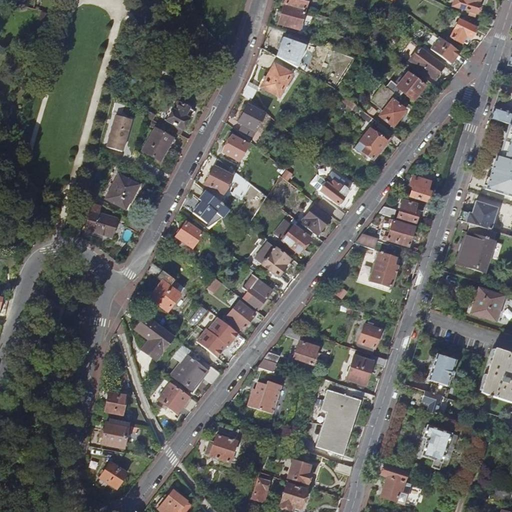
[(286,0),(285,6),(305,12),(308,0),(286,0)]
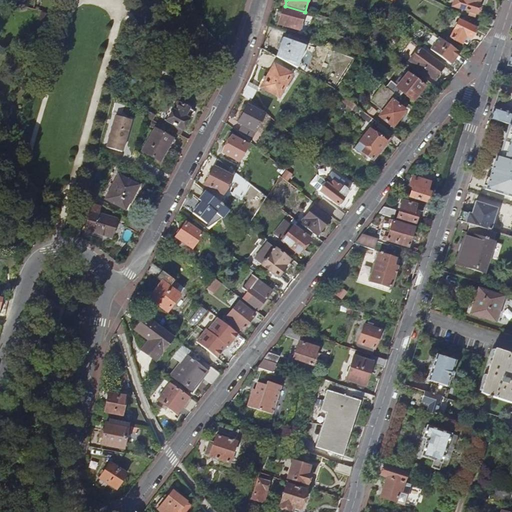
[(454,0),(453,7),(477,14),(480,3),(482,3),(483,0),(454,0)]
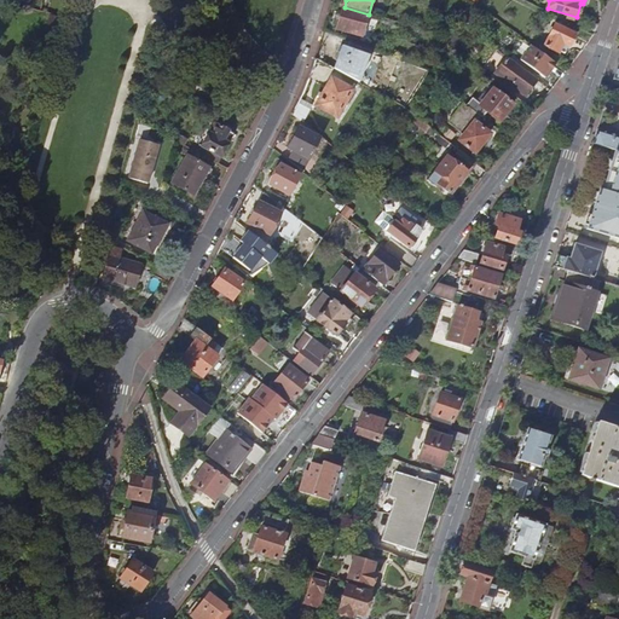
[(362,38),(369,15),(345,7),(337,32),(362,38)]
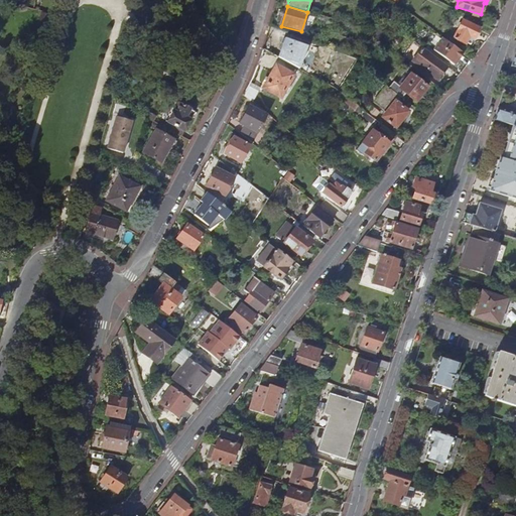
[(485,14),(481,22),(495,29),(498,21),(485,14)]
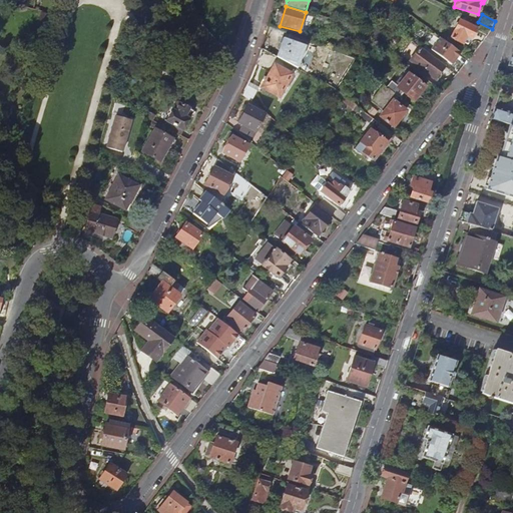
[(472,38),(476,28),(460,20),(450,38),(461,44),(463,42),(467,44),(470,37),(472,38)]
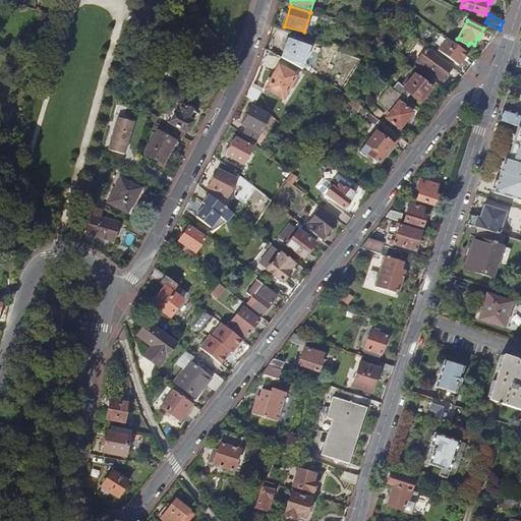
[(289,39),(282,58),(303,69),(311,47),(289,39)]
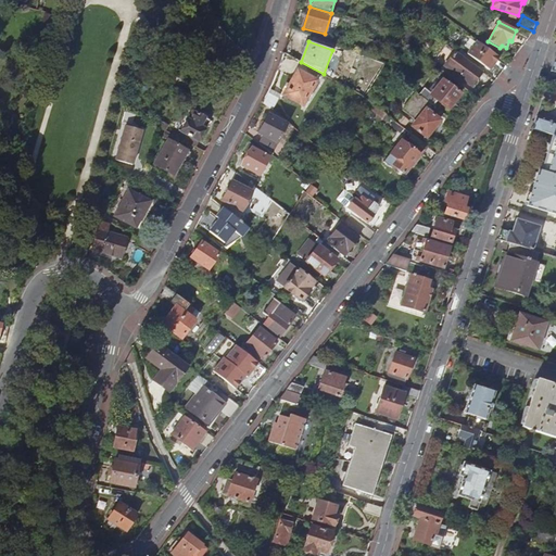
[(489,71),(498,58),(477,41),(467,53),(489,71)]
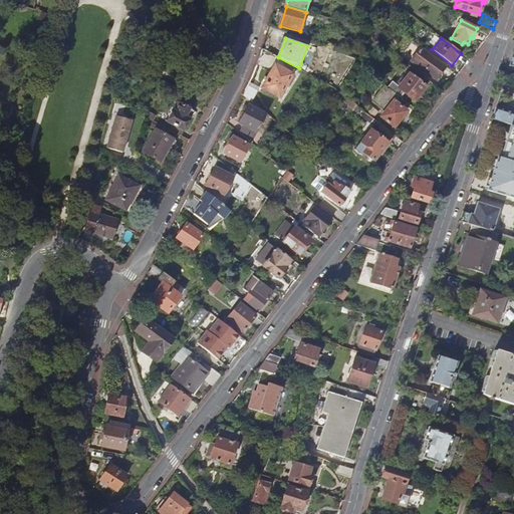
[(436,81),(447,67),(422,48),(412,62),(436,81)]
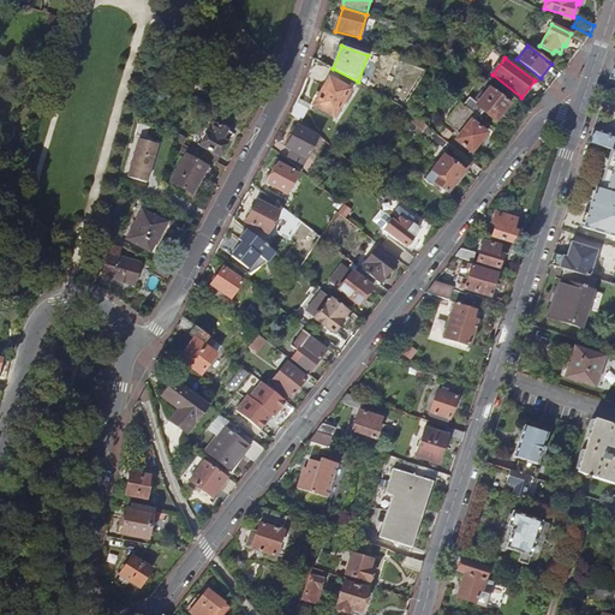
[(314,106),(335,118),(352,89),(329,77),(314,106)]
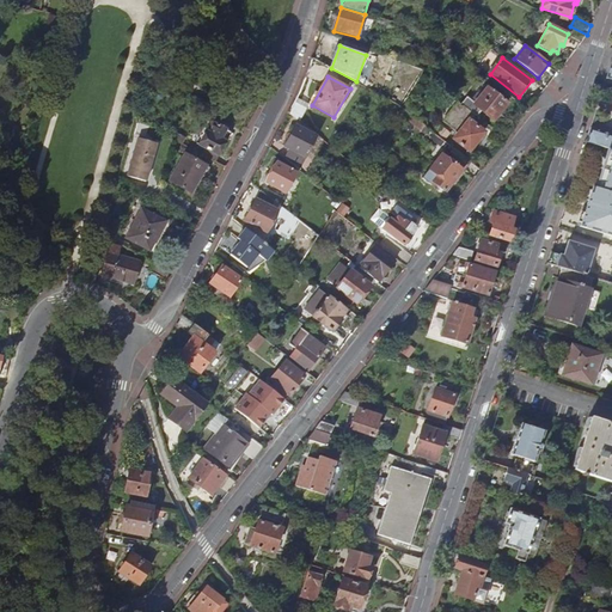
[(466,98),(461,105),(477,117),(481,112),(494,122),(507,104),(488,89),(475,104),(466,98)]
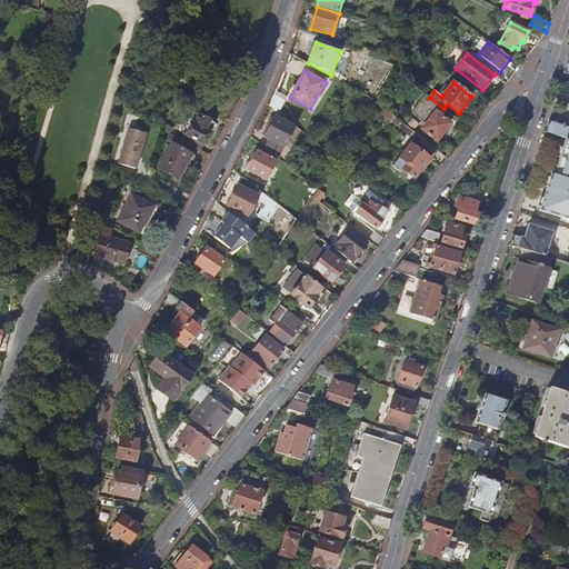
[(439,115),(443,109),(429,98),(426,96),(411,112),(426,125),(421,129),(437,141),(450,125),(439,115)]
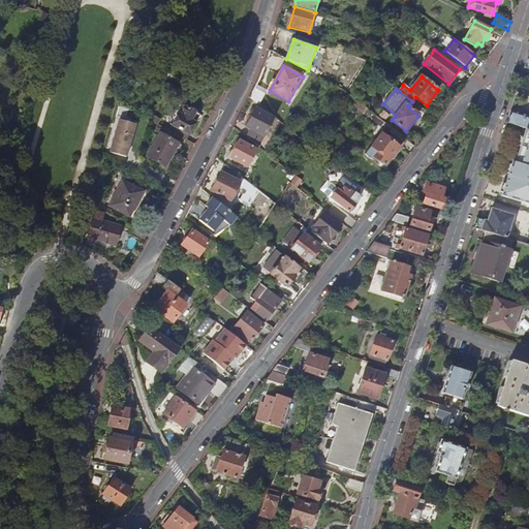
[(170,124),(167,129),(186,139),(195,123),(190,121),(195,113),(183,105),(173,124),(170,124)]
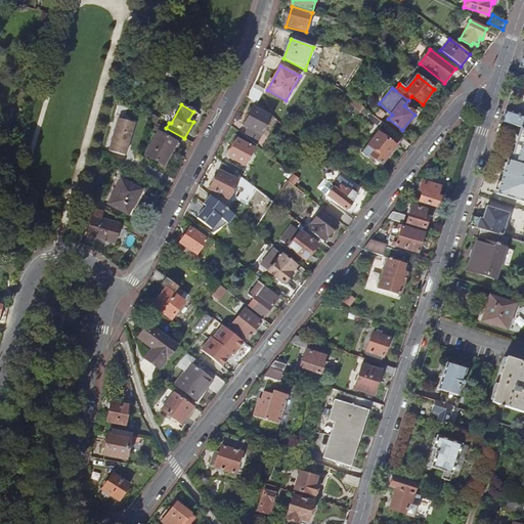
[(247,131),(244,136),(256,145),(270,117),(253,108),(244,126),(248,128),(246,131),(247,131)]
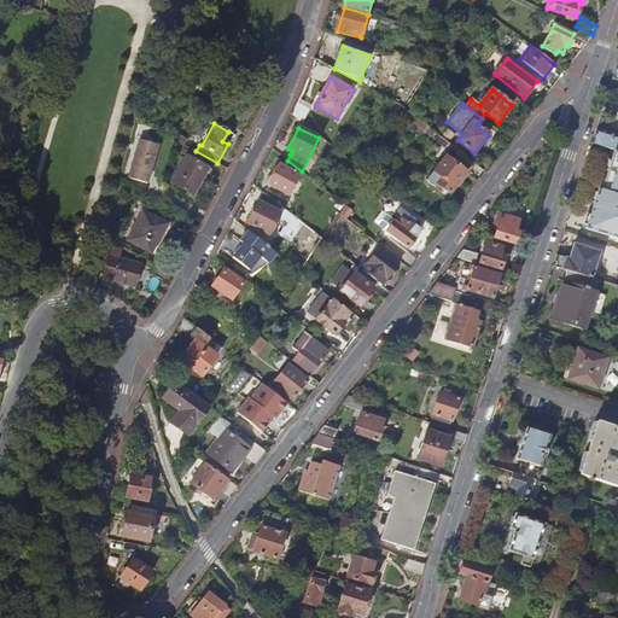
[(450,151),(452,150),(454,147),(433,130),(430,135),(450,151)]
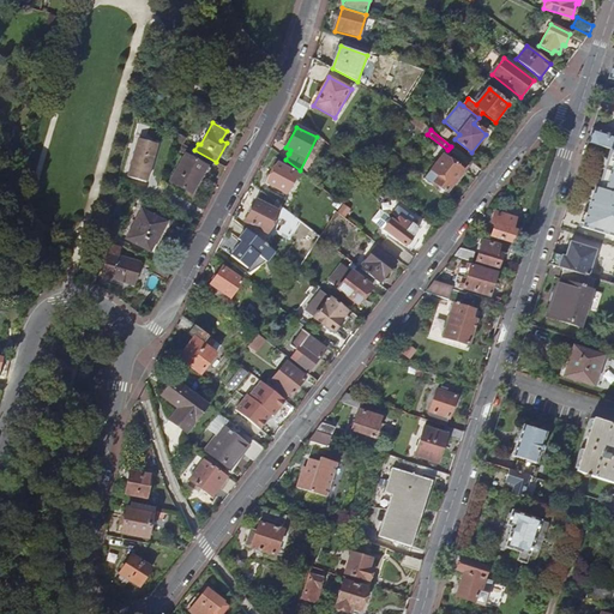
[(613,137),(594,131),(589,143),(611,151),(613,151),(613,137)]
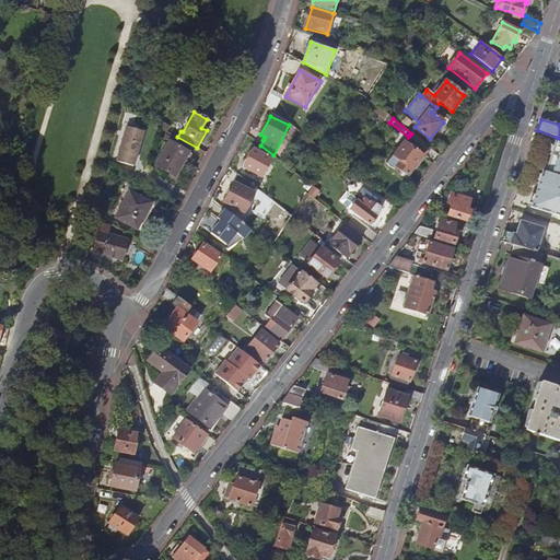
[(116,161),(127,165),(138,129),(126,126),(116,161)]
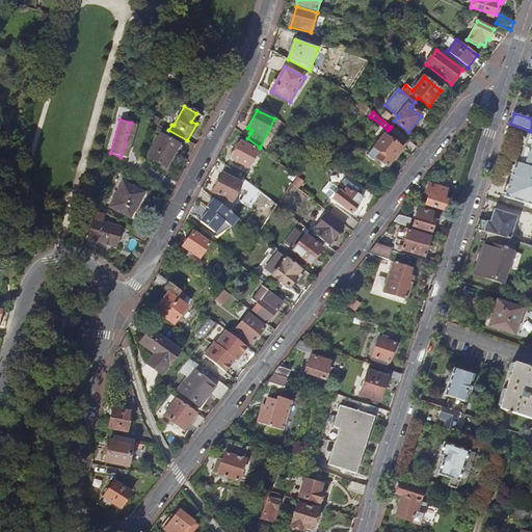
[(403,148),(408,140),(391,127),(389,129),(393,132),(390,136),(403,148)]
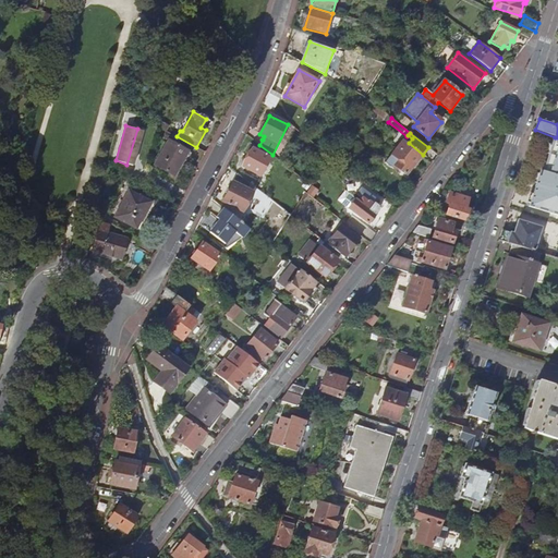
[(557,137),(555,137),(532,208),(557,216),(557,137)]
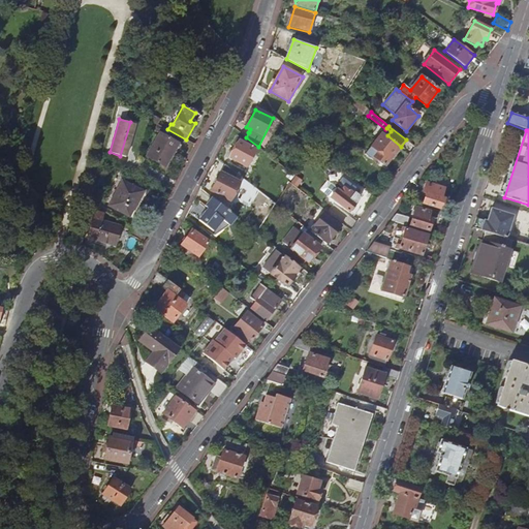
[(147,157),(165,166),(178,143),(160,133),(147,157)]
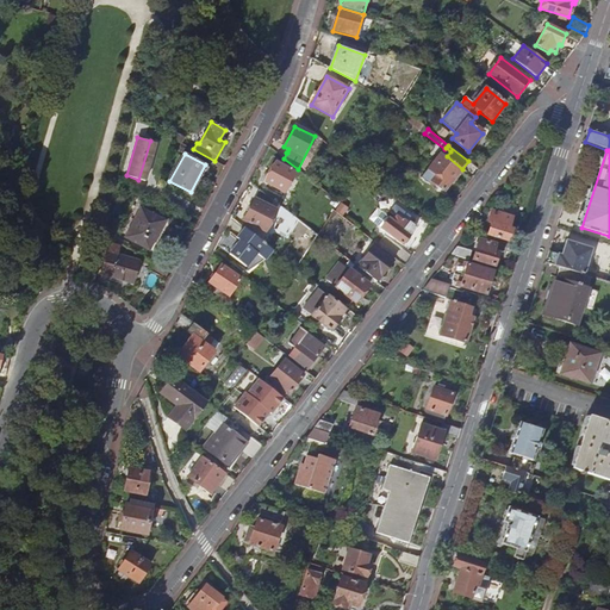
[(460,170),(440,155),(429,169),(428,168),(419,178),(429,185),(431,181),(443,191),(460,170)]
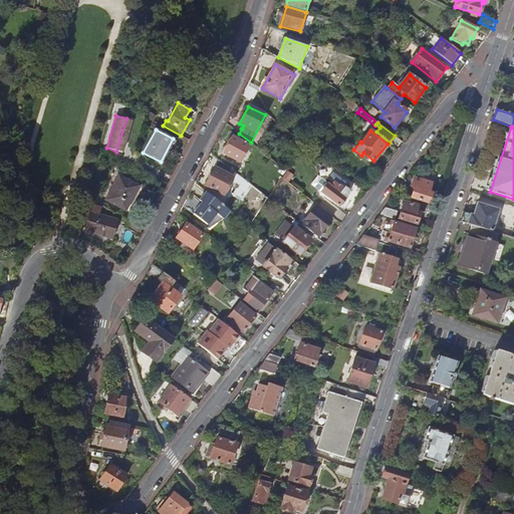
[(223,155),(239,163),(248,146),(232,138),(223,155)]
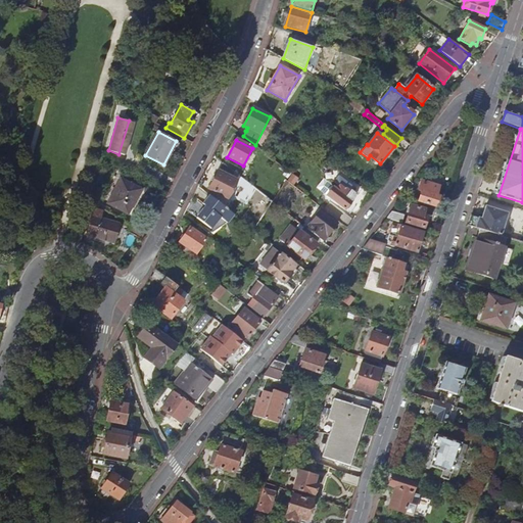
[(209,189),(228,199),(237,181),(219,171),(209,189)]
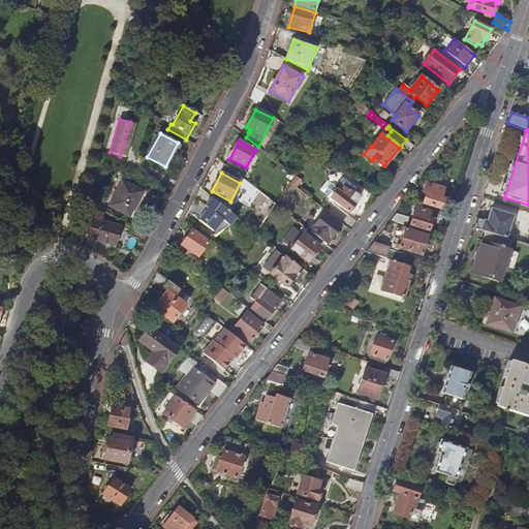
[(343,178),(338,184),(342,186),(339,190),(337,189),(331,197),(349,212),(350,211),(352,213),(358,207),(355,206),(356,204),(356,203),(361,197),(355,192),(358,189),(343,178)]
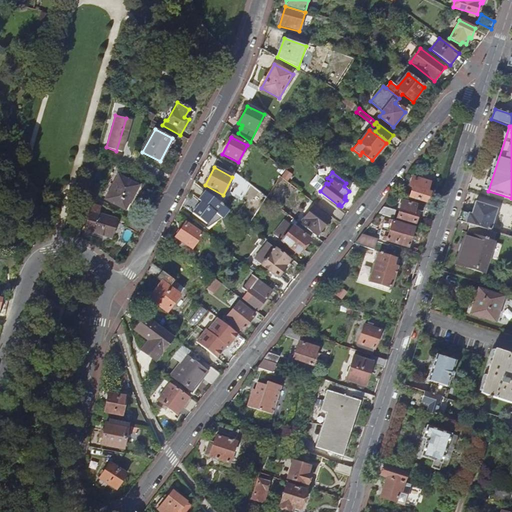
[(106,199),(125,209),(138,186),(118,176),(106,199)]
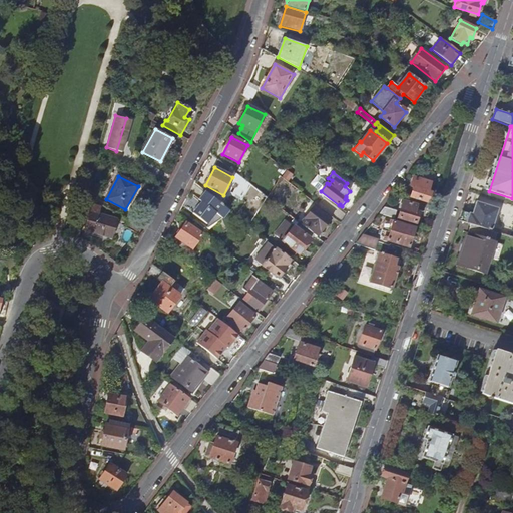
[(414,177),(411,187),(413,188),(410,196),(427,202),(431,192),(428,191),(431,182),(414,177)]
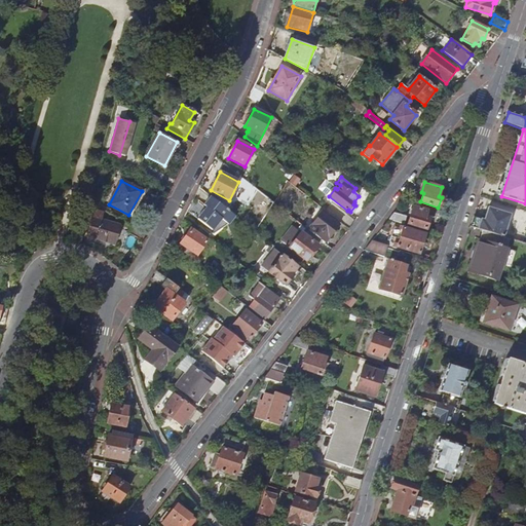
[(229,226),(236,217),(212,197),(204,207),(208,210),(198,220),(213,231),(222,220),(229,226)]
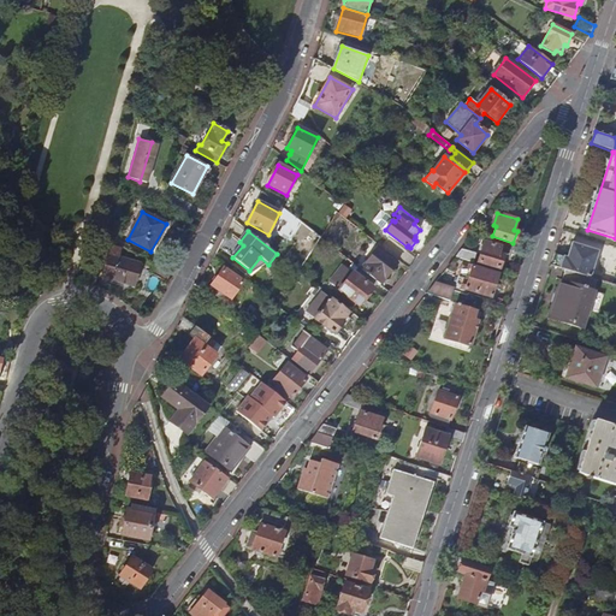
[(498,253),(501,243),(490,240),(489,243),(485,242),(479,261),(501,268),(504,255),(498,253)]
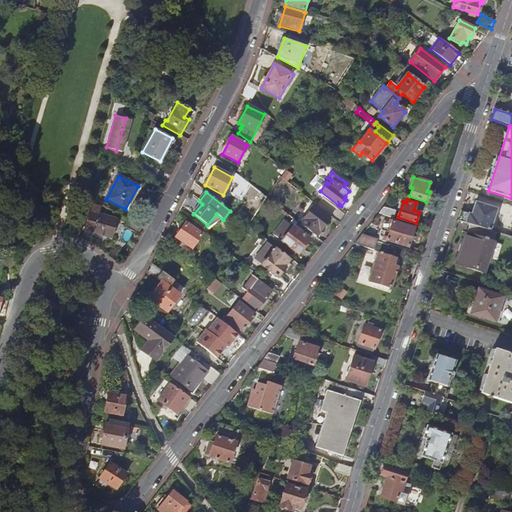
[(471,215),(461,211),(458,221),(469,225),(489,231),(496,209),(475,202),(471,215)]
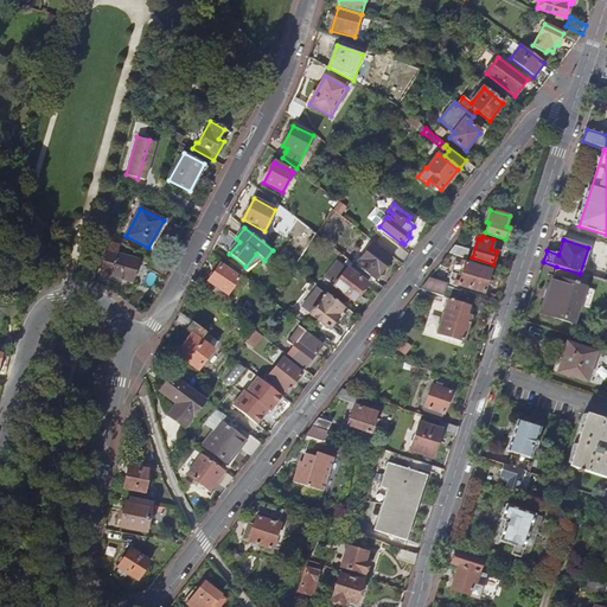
[(387,241),(381,247),(396,260),(401,253),(387,241)]
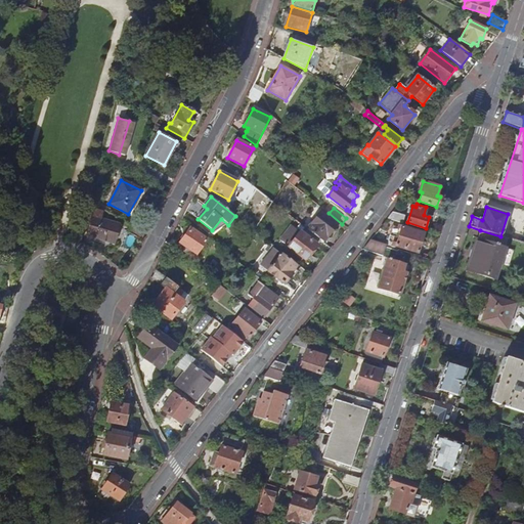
[(320,210),(306,228),(310,231),(320,241),(322,242),(325,238),(338,223),(320,210)]
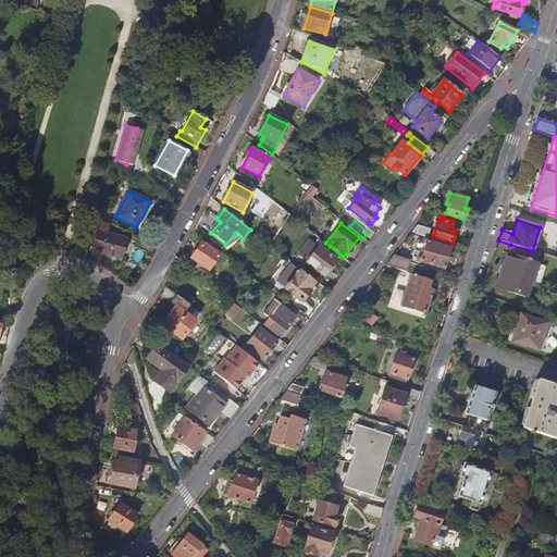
[(432,226),(420,223),(412,232),(429,237),(432,226)]
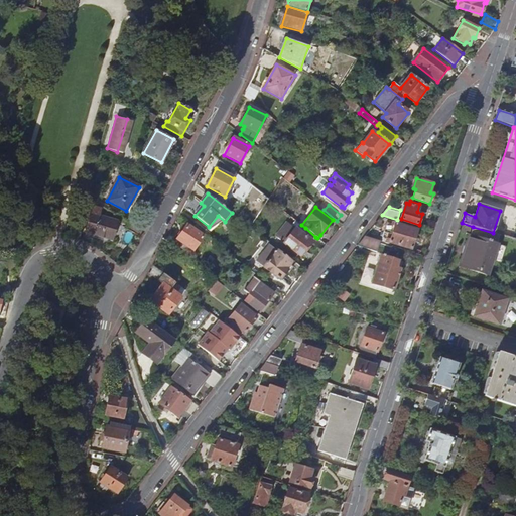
[(113,230),(116,222),(91,214),(86,232),(102,237),(105,228),(113,230)]
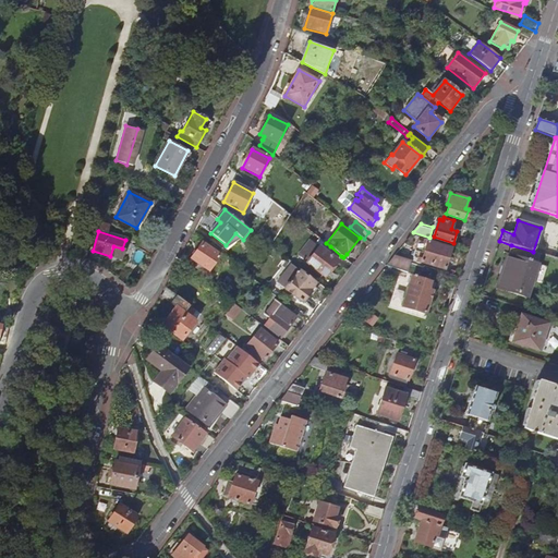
[(135,246),(152,255),(155,247),(140,239),(135,246)]
